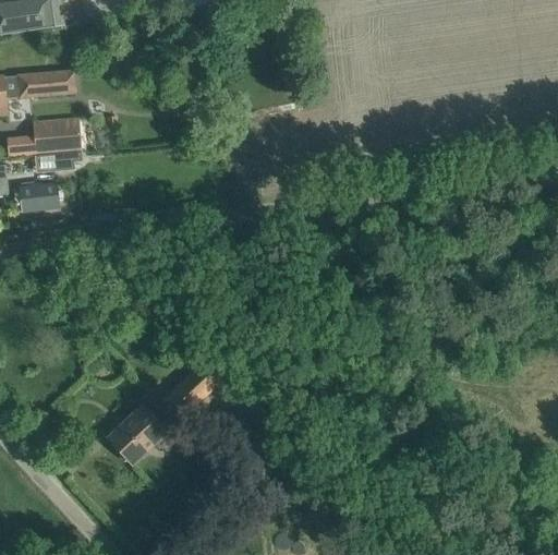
[(14,0),(0,2),(0,33),(64,24),(63,13),(59,14),(57,3),(61,3),(61,0),(14,0)]
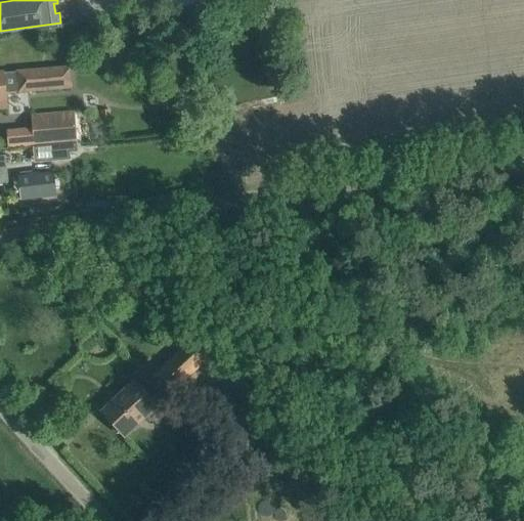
[(215,37),(197,39),(199,51),(217,49),(215,37)]
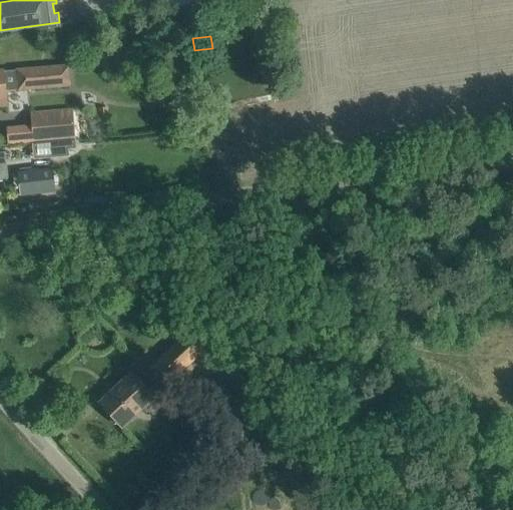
[(5,89),(71,83),(69,64),(0,69),(0,103),(6,103),(5,89)]
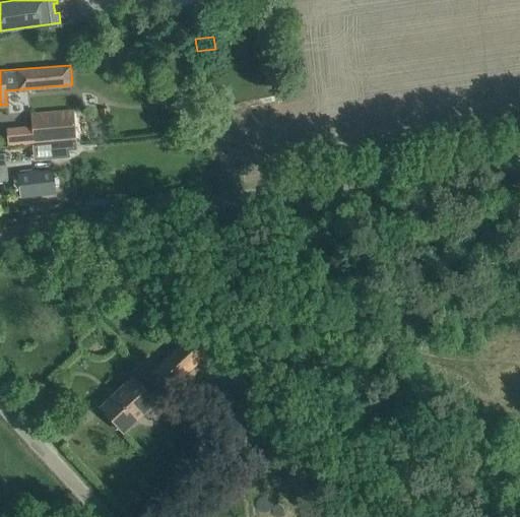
[(110,106),(100,108),(101,116),(111,115),(110,106)]
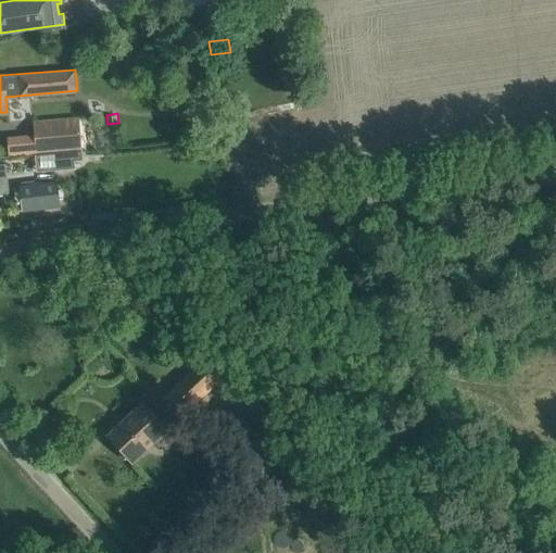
[(80,150),(77,116),(34,121),(38,153),(72,150),(80,150)]
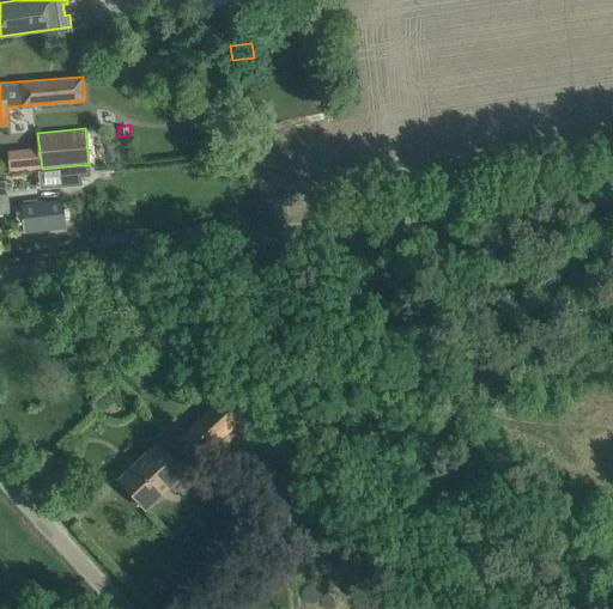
[(89,165),(79,165),(79,175),(83,175),(90,174),(89,165)]
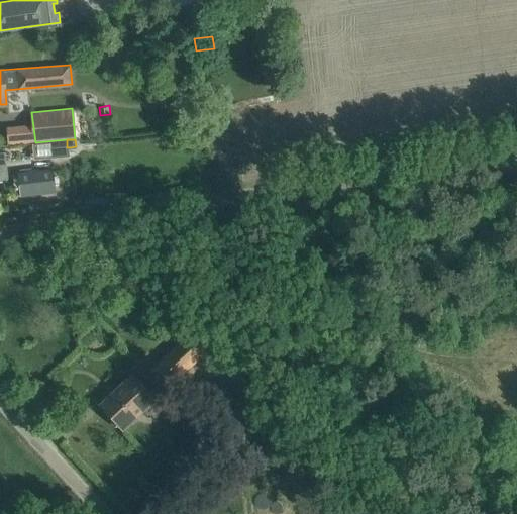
[(66,190),(63,168),(19,173),(22,195),(66,190)]
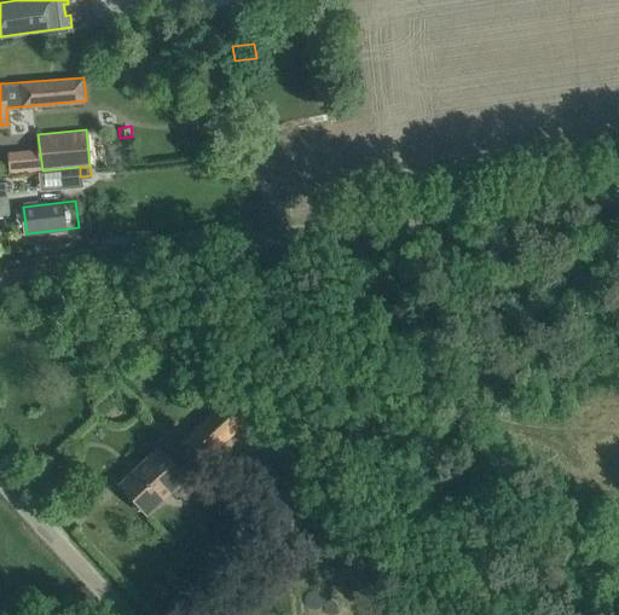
[(233,394),(191,433),(209,452),(252,413),(233,394)]
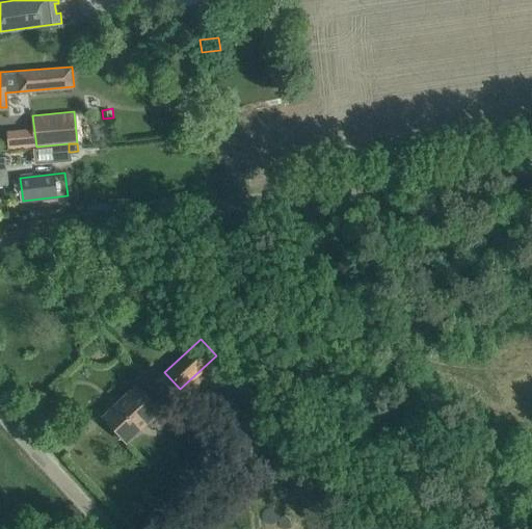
[(136,386),(118,402),(103,417),(126,441),(159,410),(136,386)]
